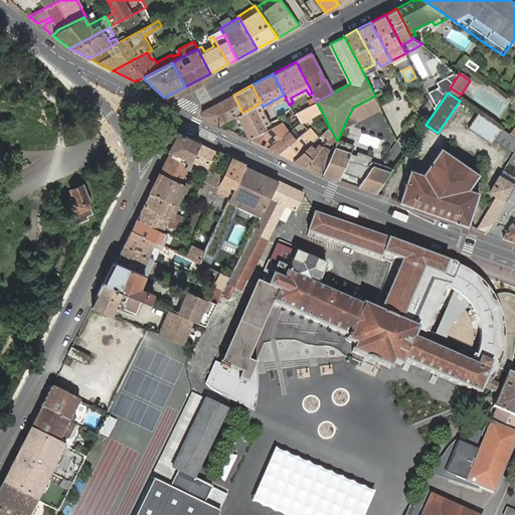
[(203,117),(220,125),(236,116),(242,113),(233,95),(203,110),(203,117)]
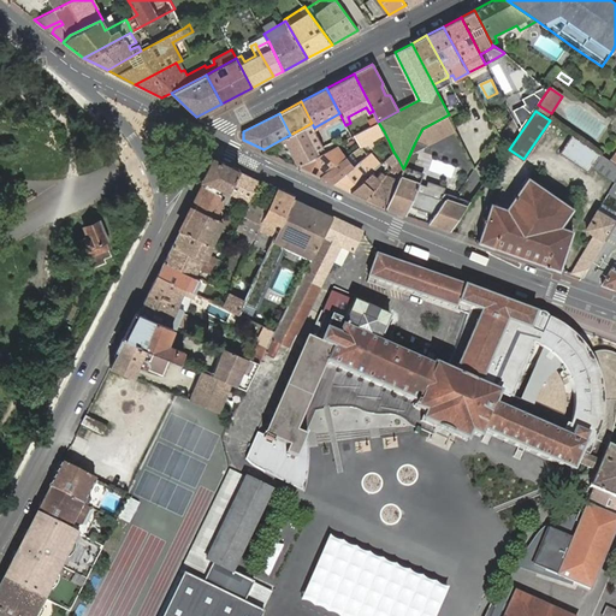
[(457,130),(449,114),(422,129),(430,143),(457,130)]
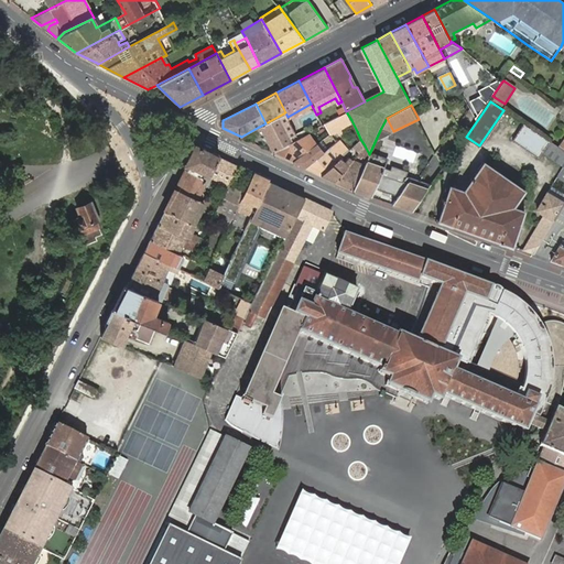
[(329,132),(351,120),(346,111),(325,122),(329,132)]
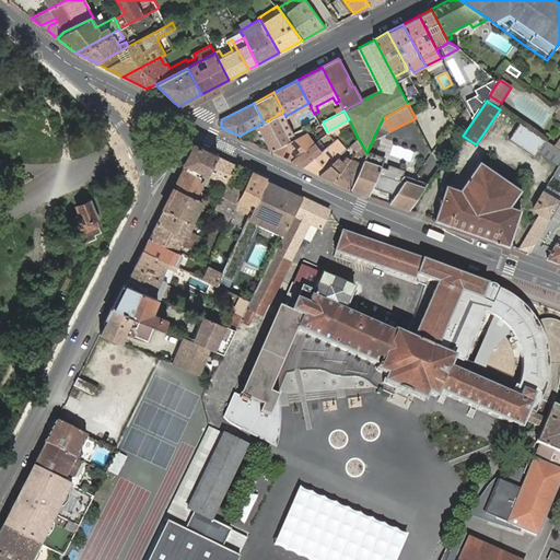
[(257,126),(270,150),(295,136),(286,116),(283,112),(264,123),(257,126)]
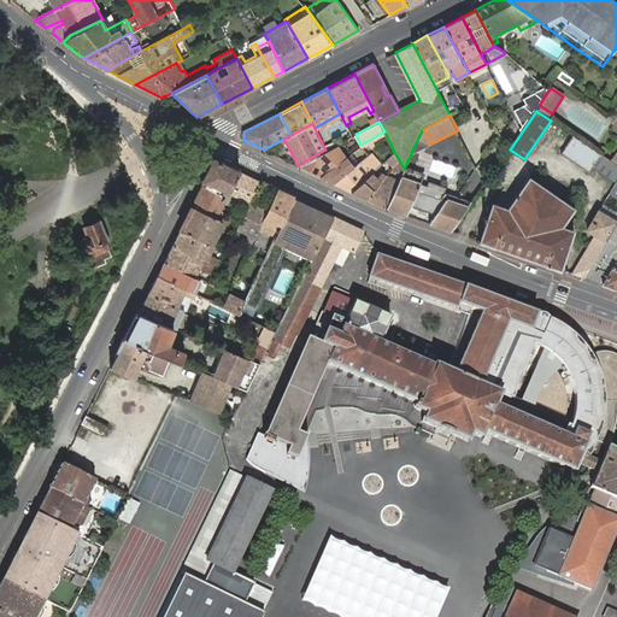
[(430,144),(423,129),(416,142),(425,147),(430,144)]
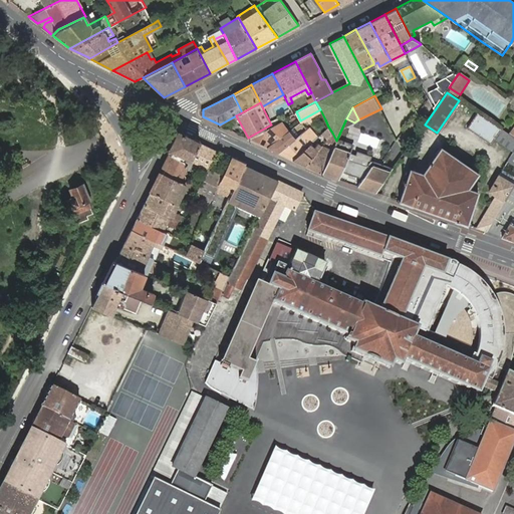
[(507,162),(513,165),(513,138),(509,135),(477,112),(467,127),(492,144),(495,139),(513,151),(507,162)]
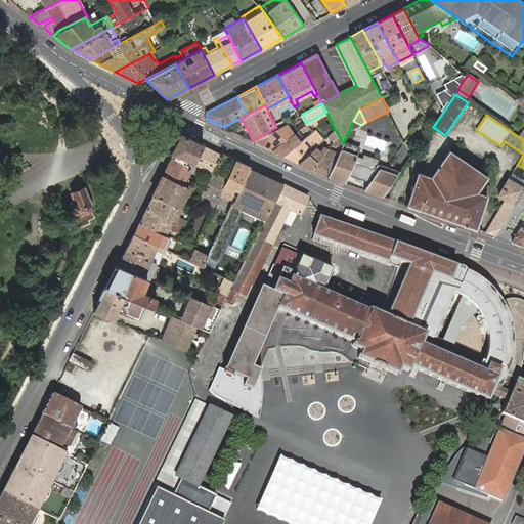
[(253,140),(271,149),(288,137),(291,135),(293,133),(286,122),(278,126),(276,127),(253,140)]
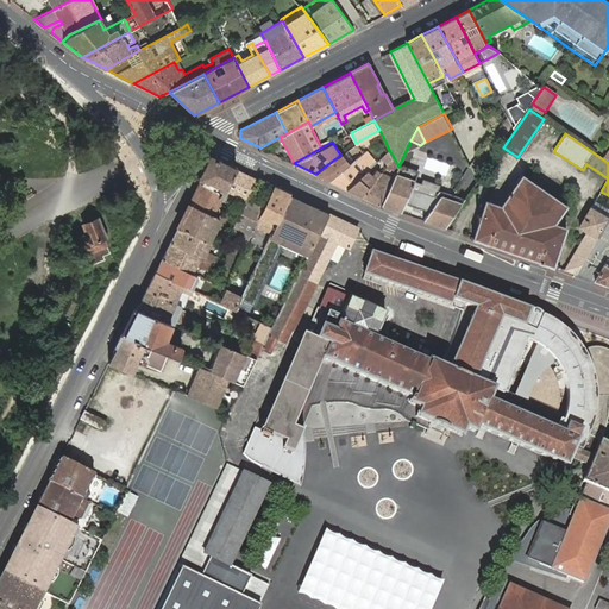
[(338,157),(345,168),(349,165),(341,154),(340,155),(338,157)]
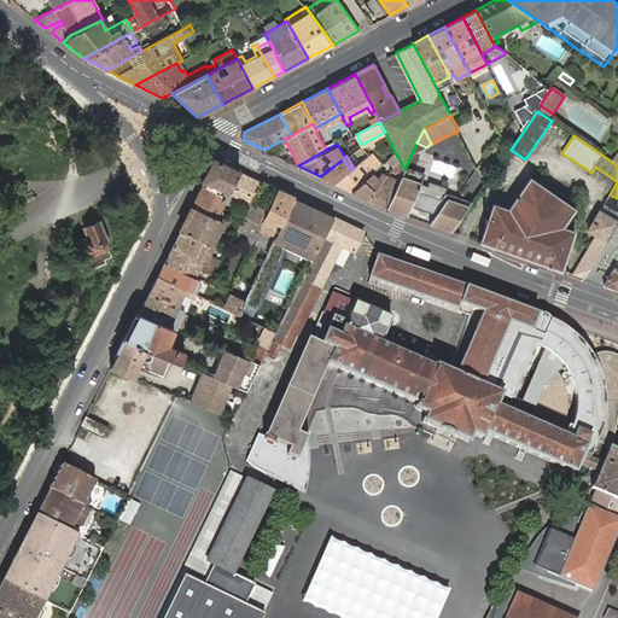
[(334,182),(351,191),(374,173),(378,169),(384,163),(380,159),(371,167),(366,158),(354,168),(350,170),(334,182)]
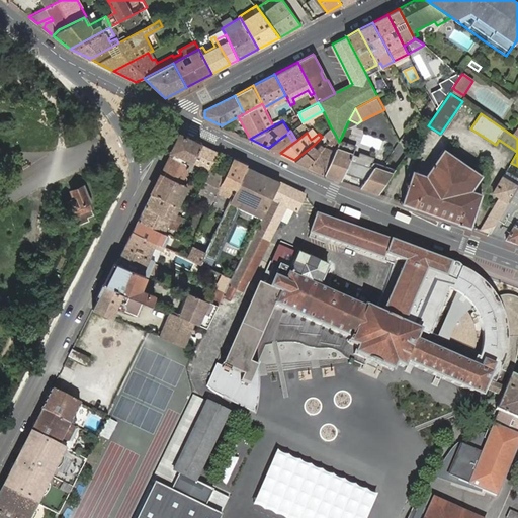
[(284,136),(268,148),(280,153),(293,143),(287,134),(284,136)]
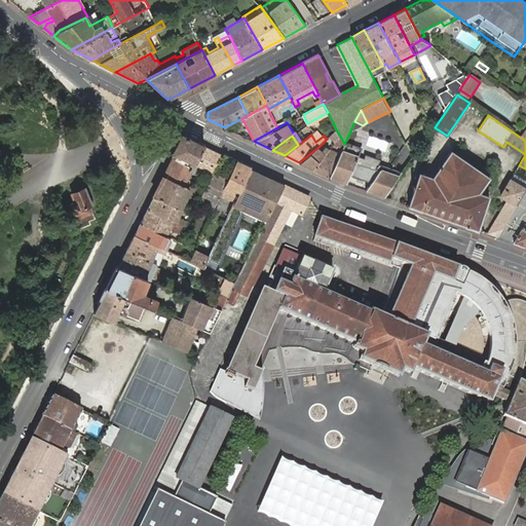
[(195,164),(203,146),(184,137),(174,158),(182,162),(183,160),(186,161),(187,160),(195,164)]
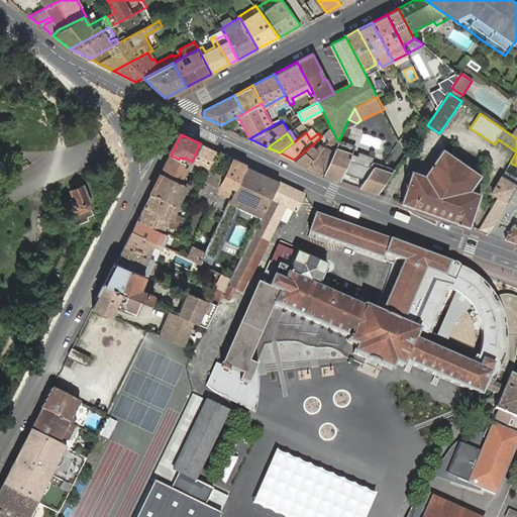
[(371,167),(349,160),(351,157),(352,153),(355,147),(356,144),(339,139),(338,141),(334,150),(323,174),(340,180),(344,172),(366,179),(360,187),(379,194),(396,169),(374,161),(371,167)]
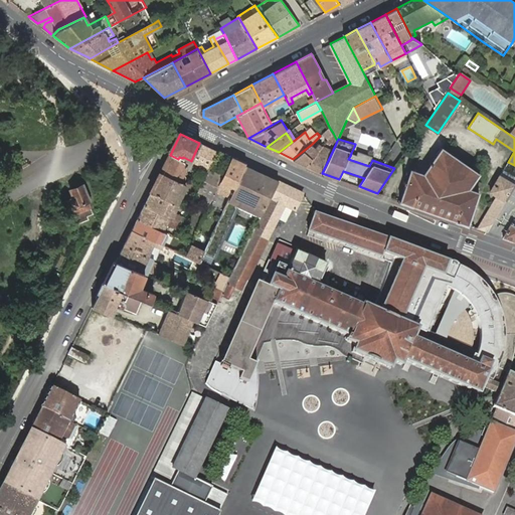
[(216,152),(199,143),(191,161),(189,164),(187,168),(190,170),(193,163),(198,165),(198,166),(207,170),(208,169),(216,152)]
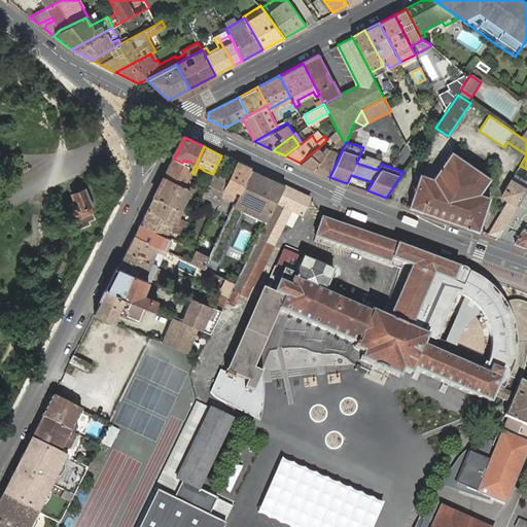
[(300,163),(313,169),(330,149),(325,146),(322,150),(319,147),(300,163)]
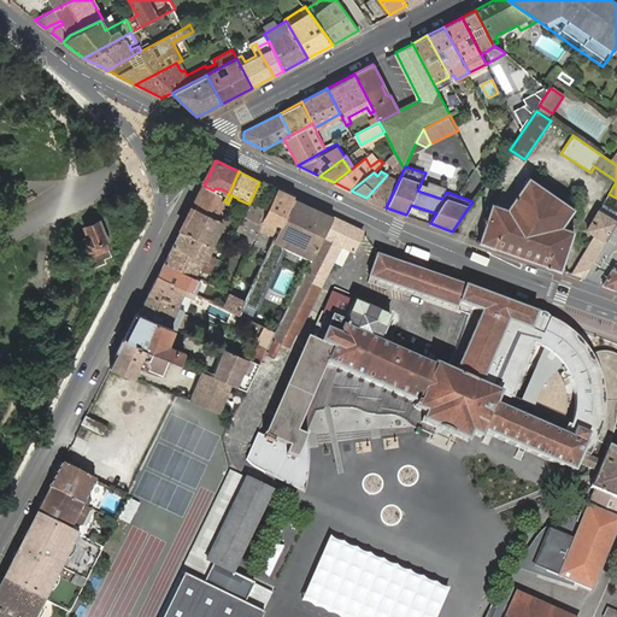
[(366,198),(386,207),(399,180),(387,175),(366,198)]
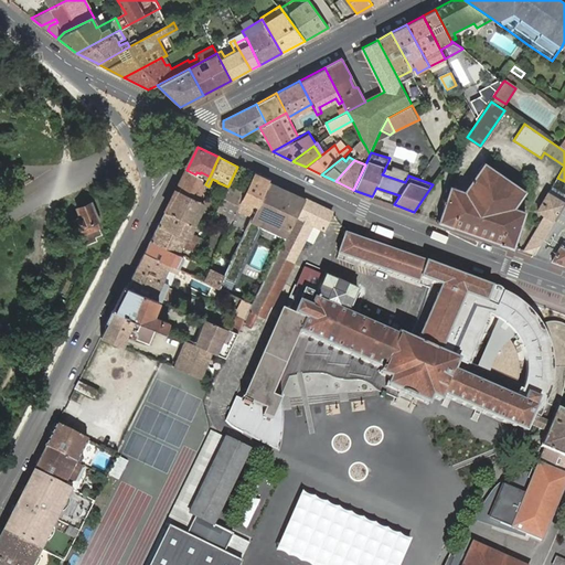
[(439,221),(513,247),(525,211),(516,208),(528,191),(486,161),(466,190),(451,187),(439,221)]
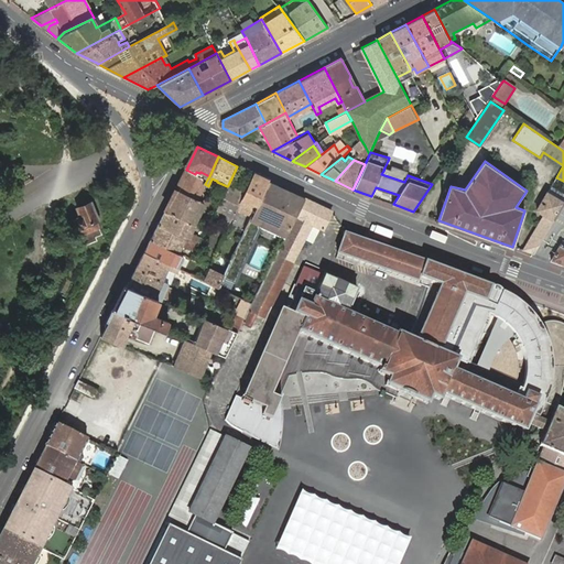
[(195,174),(186,170),(175,190),(196,199),(199,191),(203,191),(205,190),(203,184),(201,176),(195,174)]
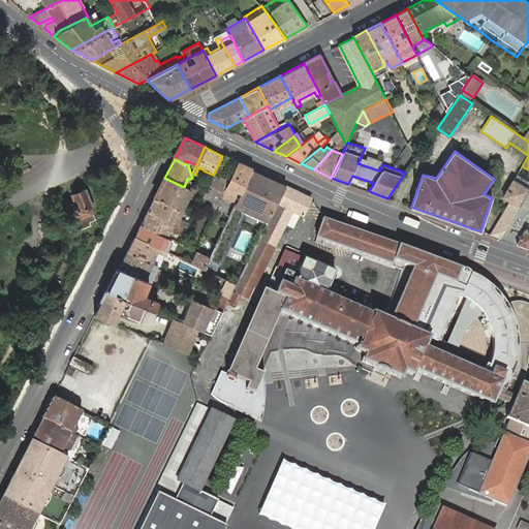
[(240,193),(251,169),(252,167),(238,161),(237,163),(228,181),(224,190),(221,196),(236,203),(240,193)]
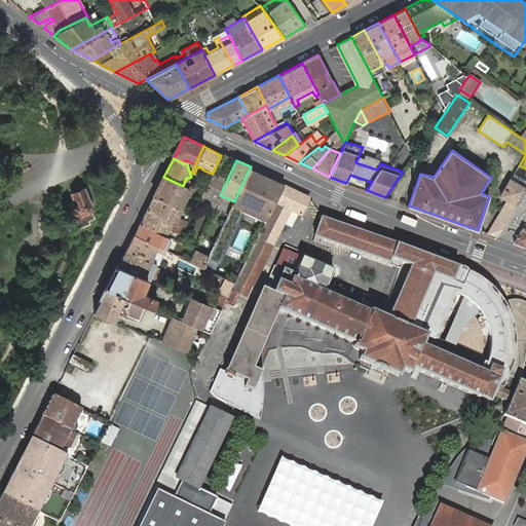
[(511,180),(525,189),(525,188),(525,168),(519,165),(511,180)]
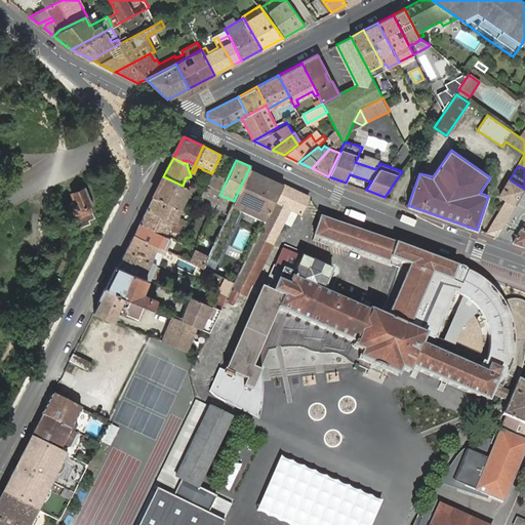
[(270,177),(249,168),(238,192),(234,201),(241,204),(240,206),(242,210),(265,221),(272,208),(284,185),(270,177)]
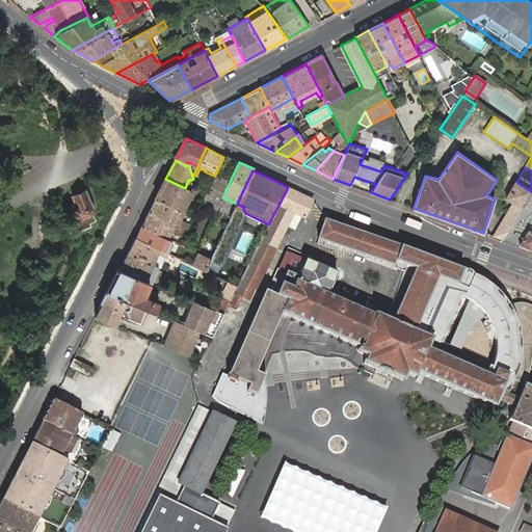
[(215,175),(214,176),(210,186),(202,204),(216,211),(222,197),(225,191),(230,182),(215,175)]
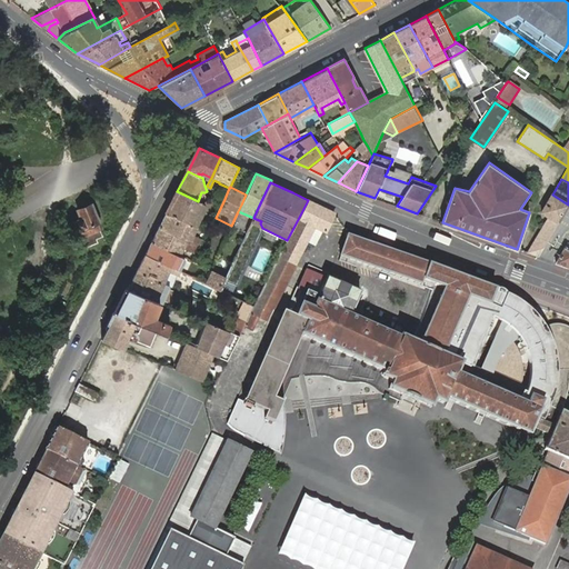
[(198,201),(177,191),(167,212),(195,225),(205,205),(198,201)]
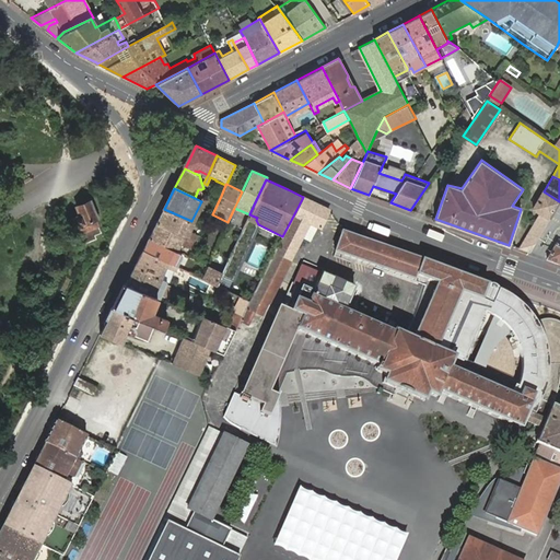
[(518,248),(529,252),(559,201),(544,191),(533,208),(541,212),(532,228),(518,248)]
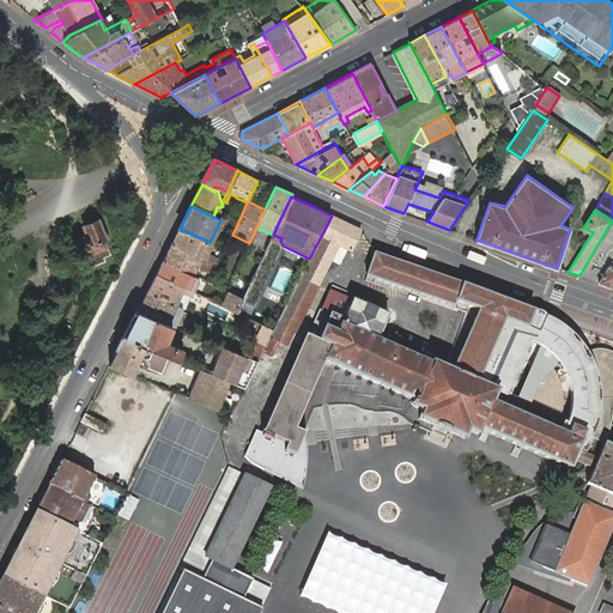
[(269,337),(278,340),(287,345),(340,244),(352,249),(360,230),(332,216),(317,243),(309,259),(304,269),(273,329),(269,337)]
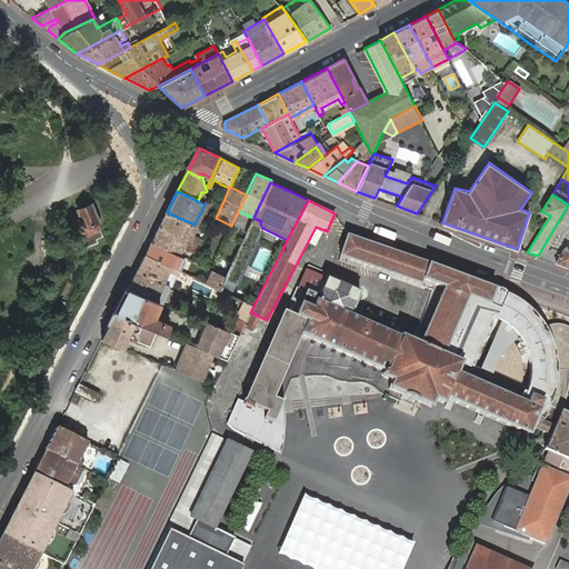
[(91,206),(79,211),(82,219),(76,221),(79,229),(81,229),(87,242),(88,247),(98,242),(96,239),(102,237),(96,222),(98,221),(91,206)]
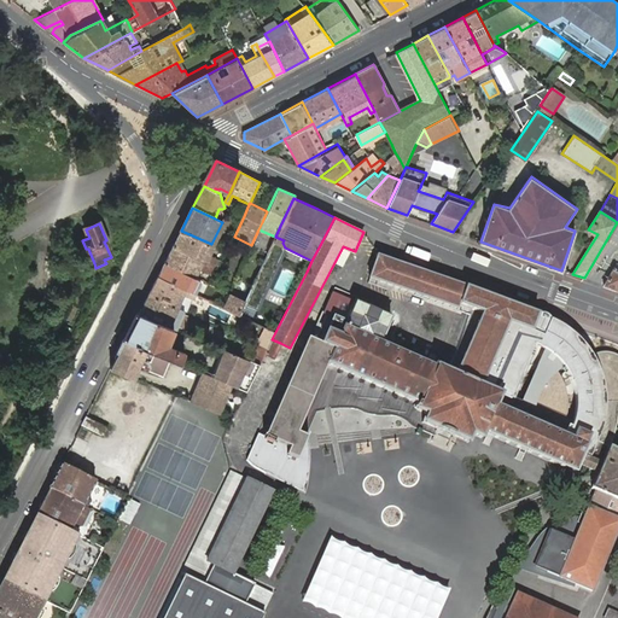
[(207,262),(210,264),(211,261),(208,260),(214,246),(211,244),(181,231),(173,246),(204,261),(207,262)]
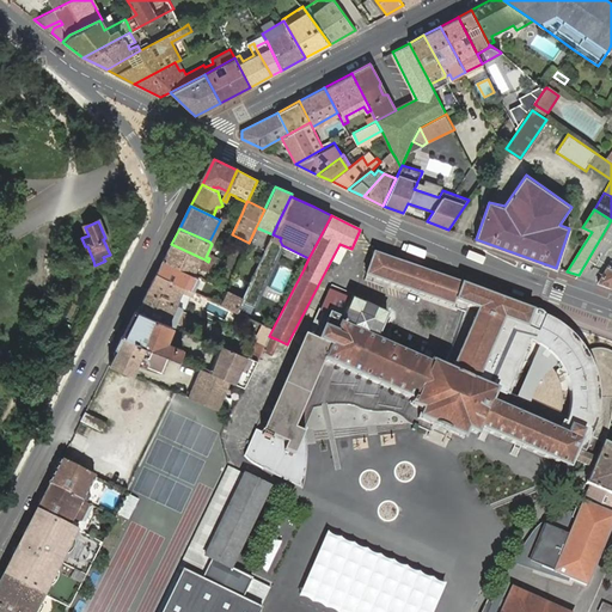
[(197,267),(212,274),(216,265),(208,262),(204,259),(202,258),(171,244),(163,261),(190,274),(194,275),(197,267)]
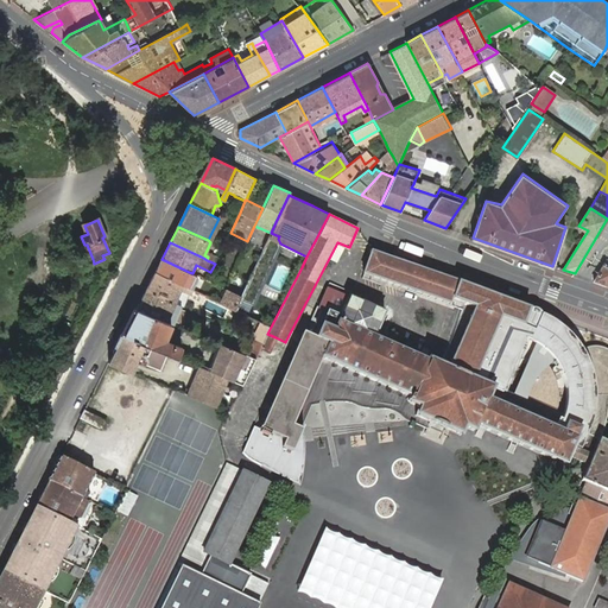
[(292,453),(303,428),(302,428),(301,429),(293,426),(301,409),(322,358),(410,397),(407,401),(411,403),(410,404),(419,407),(416,416),(426,420),(451,430),(461,435),(464,428),(474,431),(476,425),(565,464),(569,457),(588,466),(582,481),(586,483),(574,510),(564,532),(563,534),(552,530),(553,527),(540,521),(525,558),(531,561),(538,564),(539,562),(550,565),(549,569),(582,583),(607,519),(607,443),(599,439),(599,441),(578,431),(580,430),(569,425),(569,424),(501,394),(505,385),(523,327),(530,309),(458,283),(372,253),(372,252),(363,274),(450,305),(451,301),(474,309),(448,368),(429,360),(428,361),(373,337),(384,314),(348,298),(348,299),(327,290),(317,310),(327,315),(322,327),(320,334),(309,329),(306,335),(303,334),(274,398),(267,416),(260,431),(258,436),(257,438),(282,449),(286,453),(291,455),(292,453)]
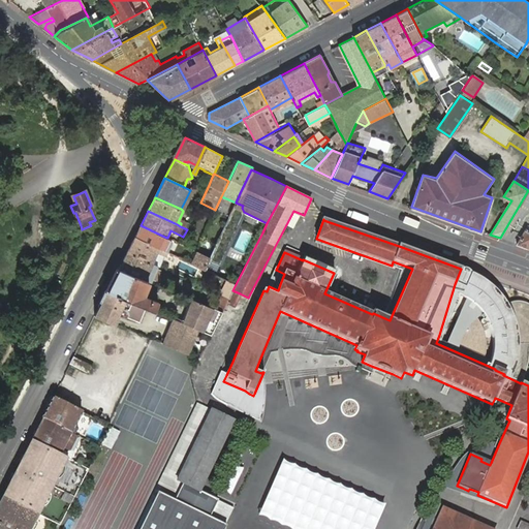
[(141,225),(134,237),(159,248),(164,250),(166,251),(169,245),(162,241),(164,237),(141,225)]
